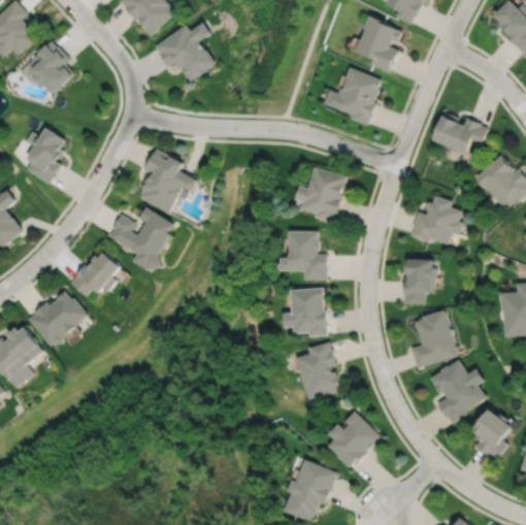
[(123,0),(121,2),(127,8),(126,9),(137,22),(139,20),(146,28),(144,30),(152,37),(175,14),(161,0),(123,0)]
